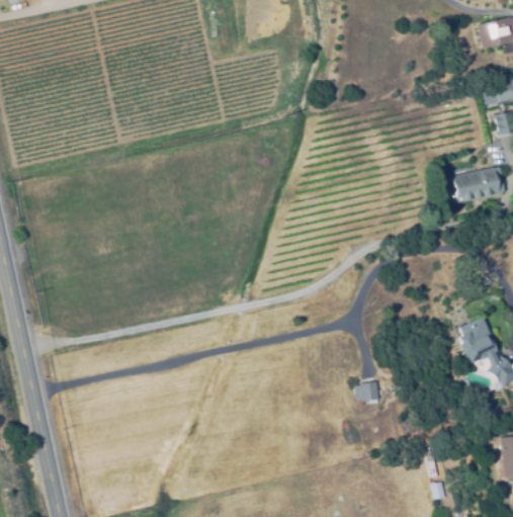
[(512,36),(485,44),(480,21),(512,14),(512,36)]
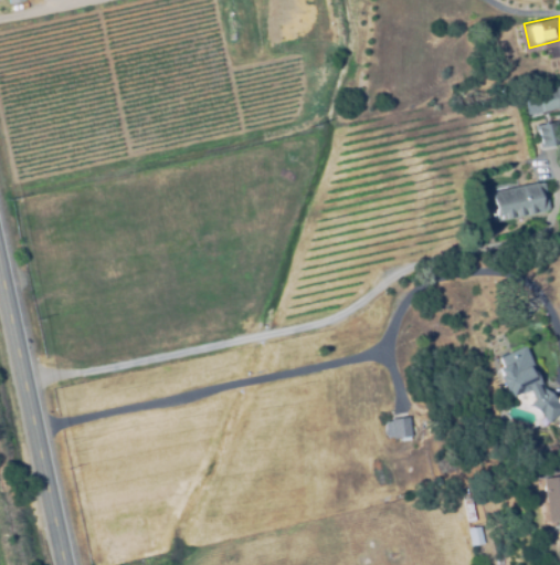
[(559,105),(535,112),(528,85),(559,77),(559,105)]
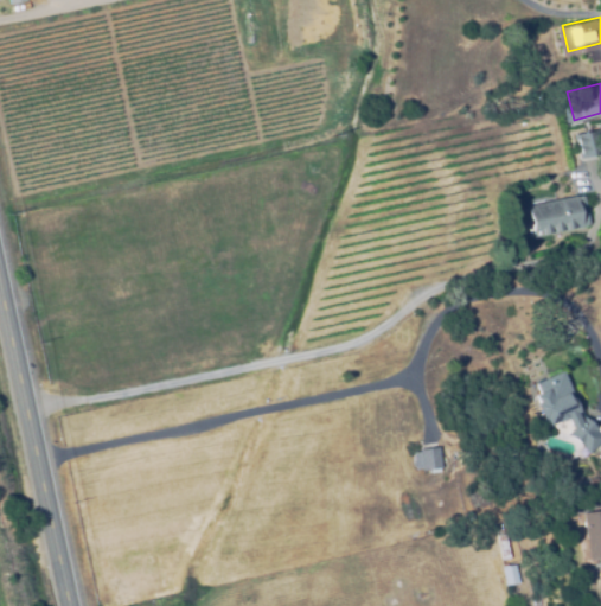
[(600,153),(583,158),(577,132),(600,126),(600,153)]
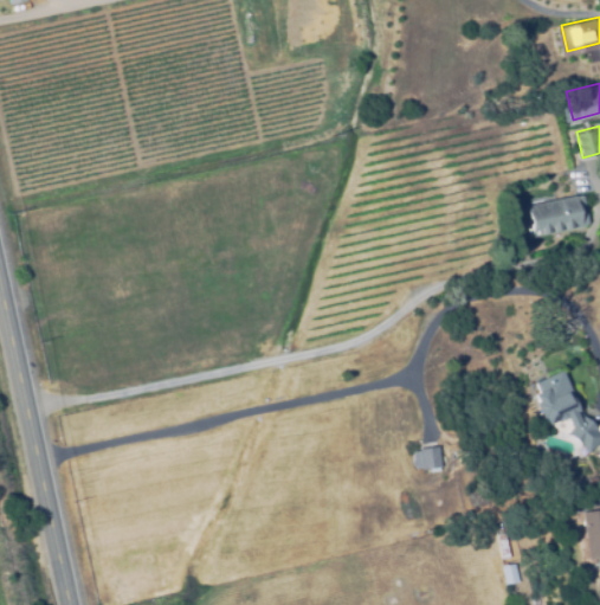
[(539,231),(531,203),(588,191),(594,219),(539,231)]
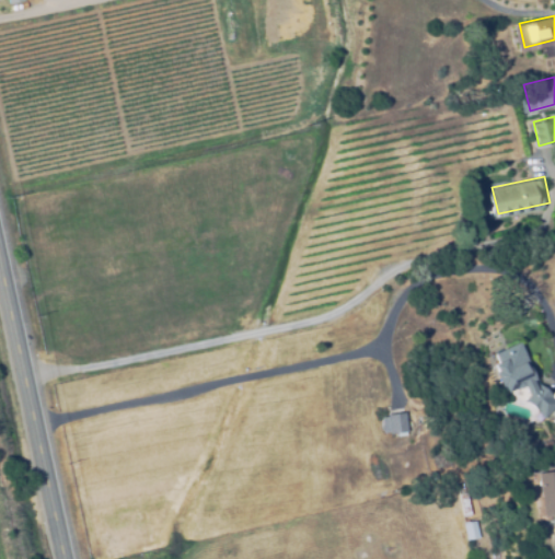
[(554,409),(547,418),(527,402),(531,396),(525,387),(509,392),(498,371),(500,368),(498,354),(522,342),(540,379),(535,381),(540,387),(544,384),(554,393),(554,409)]
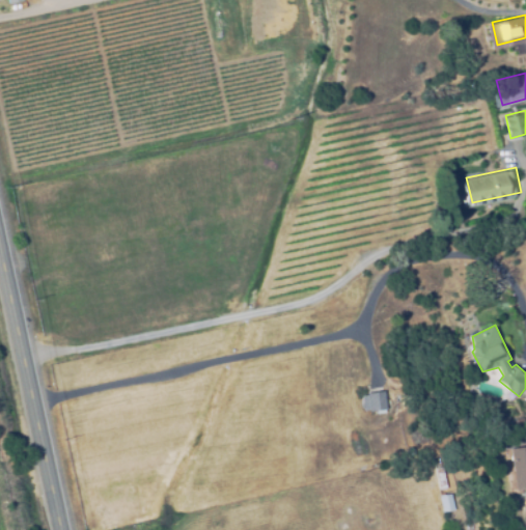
[(367,412),(365,396),(388,393),(390,409),(367,412)]
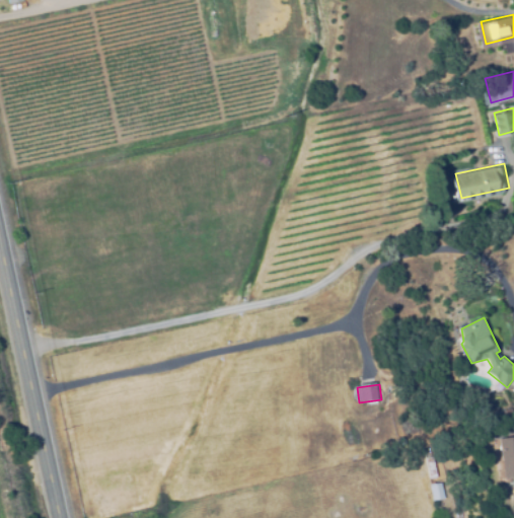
[(503,423),(500,412),(513,408),(513,420),(503,423)]
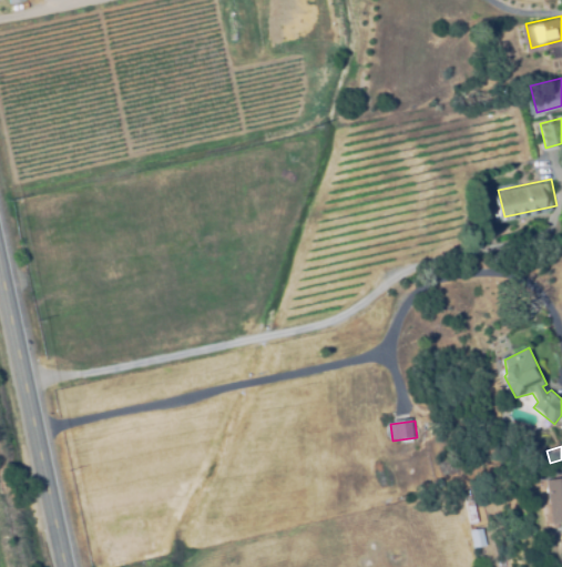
[(561,524),(555,525),(548,482),(561,479),(561,524)]
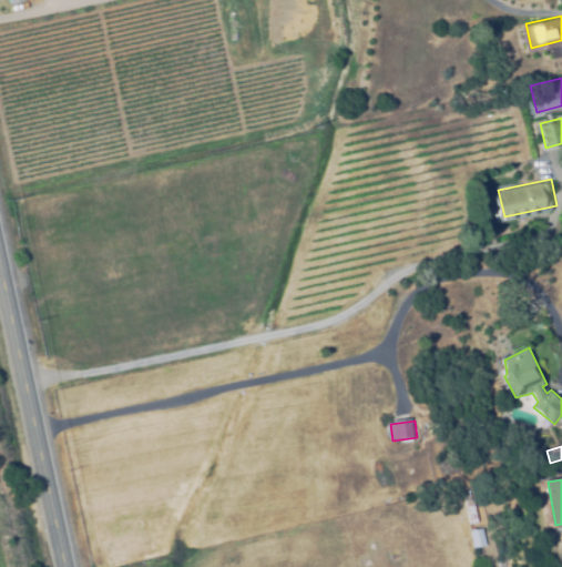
[(471,524),(467,502),(477,499),(481,522),(471,524)]
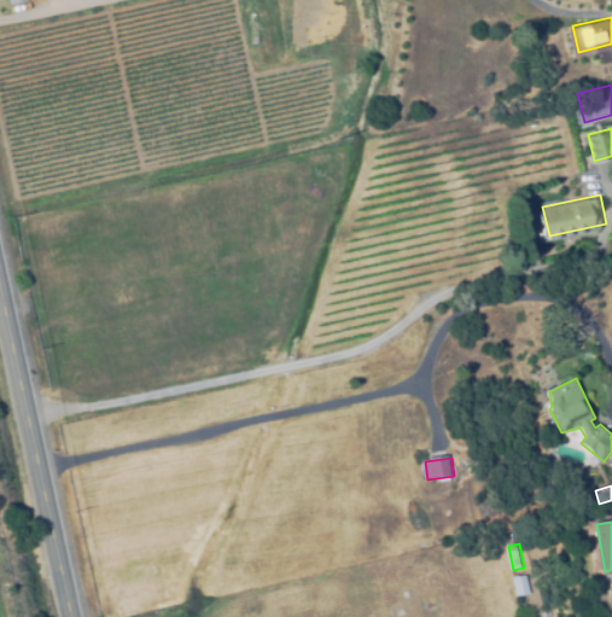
[(519,597),(514,578),(529,575),(534,593),(519,597)]
